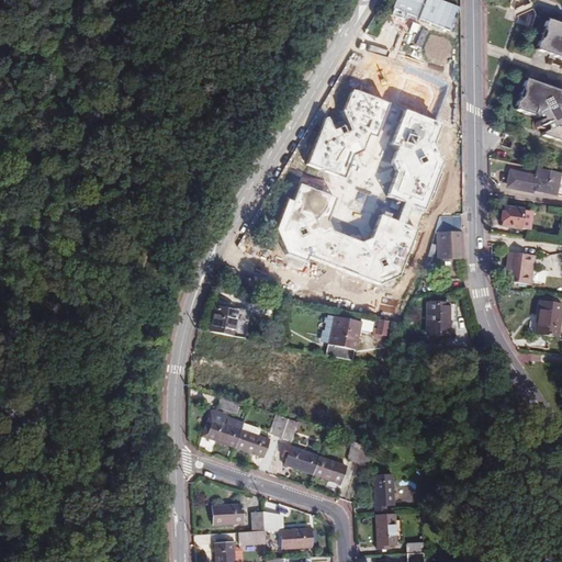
[(561,21),(550,18),(547,25),(548,31),(547,35),(542,40),(539,48),(561,56),(561,21)]
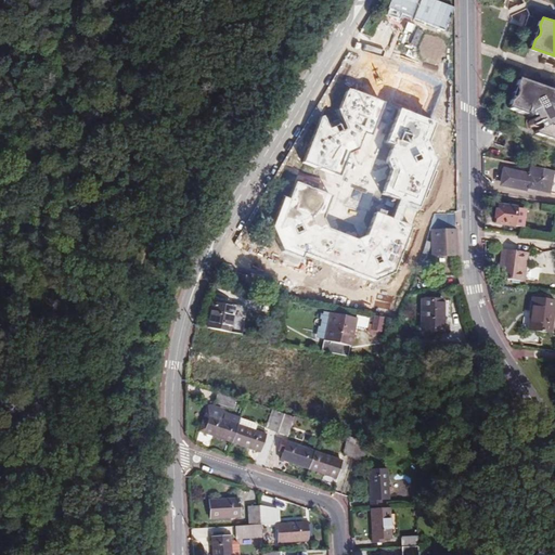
[(554,88),(523,77),(519,85),(519,91),(515,99),(514,99),(511,106),(531,114),(531,116),(537,114),(538,117),(532,119),(532,124),(536,126),(542,126),(543,129),(539,131),(540,133),(554,139),(554,88)]
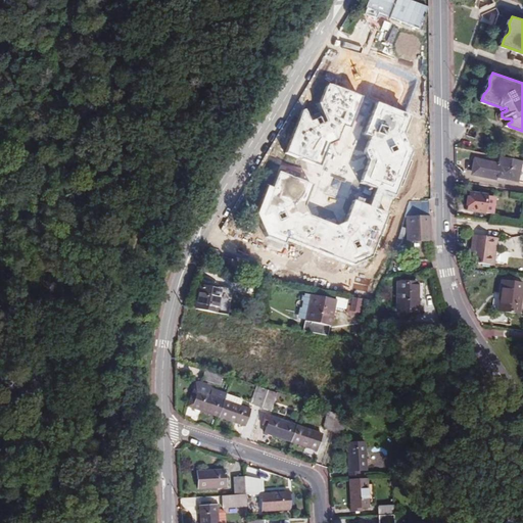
[(336,85),(328,82),(322,99),(320,100),(321,105),(319,106),(316,101),(313,100),(310,101),(308,104),(310,109),(306,110),(304,107),(301,109),(285,150),(314,162),(322,145),(319,138),(321,137),(324,139),(328,139),(329,137),(330,133),(332,133),(335,140),(339,139),(357,93),(347,90),(345,91),(339,88),(336,85)]
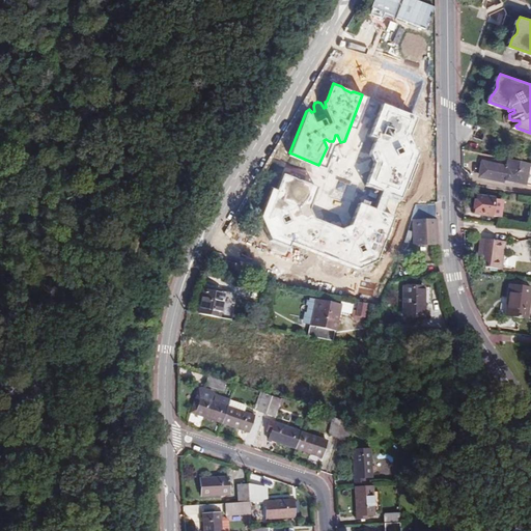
[(397,108),(389,105),(371,151),(372,155),(381,151),(382,152),(379,156),(380,161),(385,162),(386,165),(378,168),(379,172),(359,220),(357,221),(360,230),(346,236),(343,227),(339,228),(313,219),(312,215),(304,219),(302,218),(304,216),(305,211),(302,207),(298,207),(298,205),(306,202),(305,199),(311,185),(282,172),(264,217),(266,219),(271,217),(272,220),(268,222),(268,226),(269,228),(272,229),(276,228),(277,231),(272,233),(274,236),(357,269),(361,268),(359,263),(362,261),(364,267),(368,267),(371,264),(371,261),(370,258),(372,258),(374,262),(376,261),(402,197),(419,154),(418,151),(413,154),(412,150),(416,147),(416,143),(414,141),(409,143),(407,140),(411,138),(411,136),(419,116),(411,112),(407,115),(398,111),(397,108)]
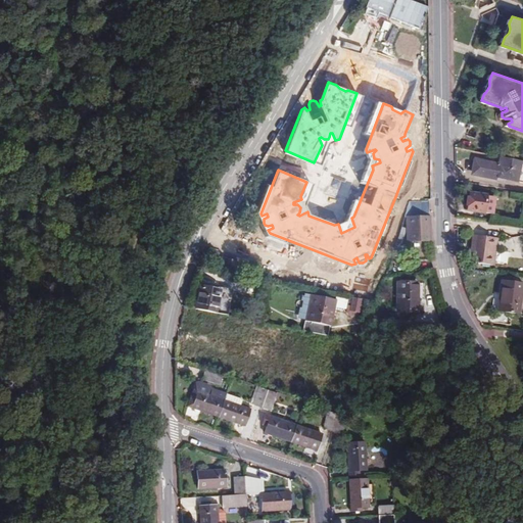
[(520,186),(522,168),(522,164),(510,163),(510,168),(500,167),(498,162),(480,159),(478,175),(507,180),(507,184),(520,186)]
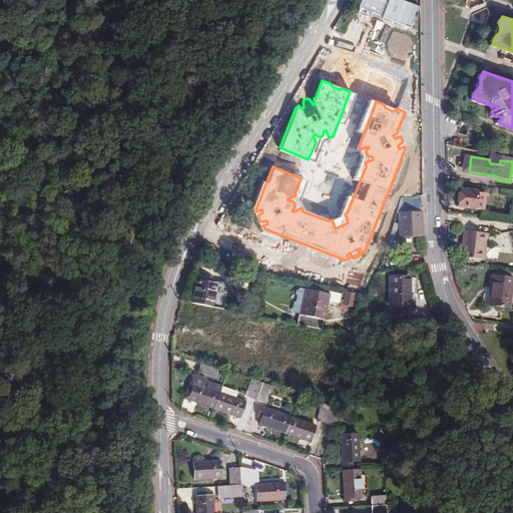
[(475,208),(478,191),(461,189),(458,205),(475,208)]
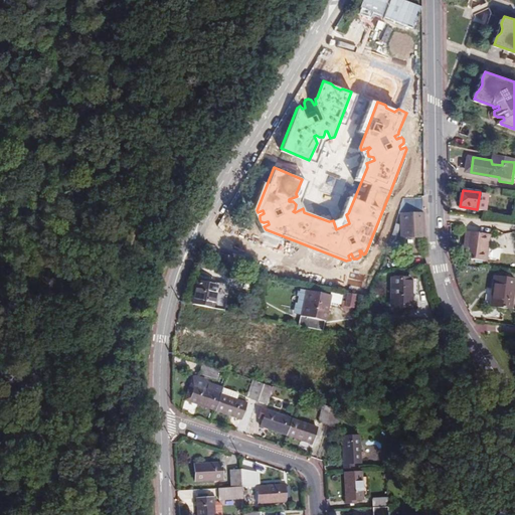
[(485,193),(480,192),(477,209),(482,209),(485,193)]
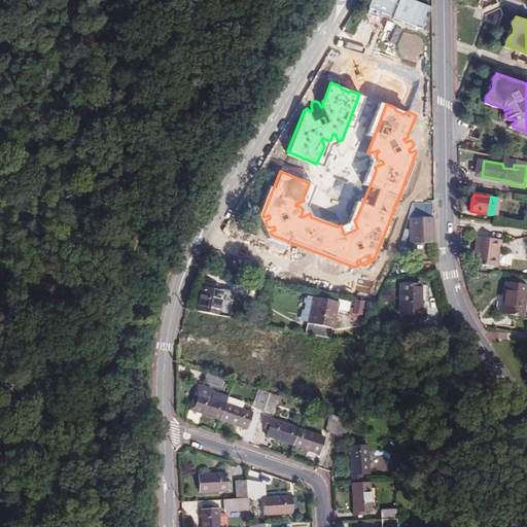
[(412,243),(434,242),(433,217),(411,219),(412,243)]
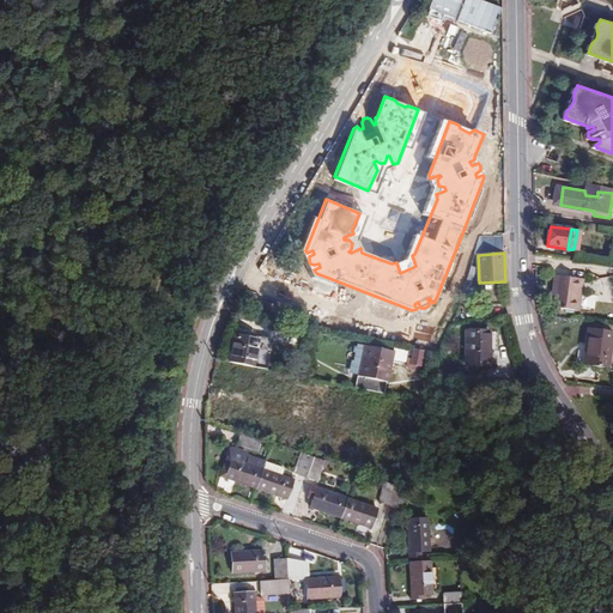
[(582,279),(556,275),(553,287),(557,289),(554,308),(574,310),(577,291),(581,291),(582,279)]
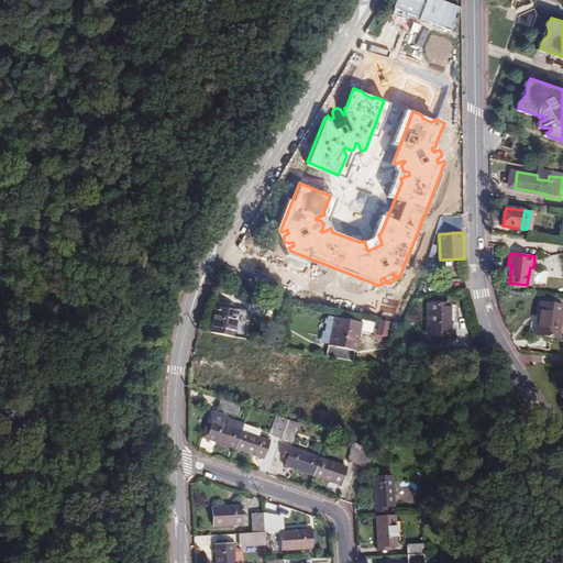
[(562,331),(562,306),(543,302),(540,323),(534,323),(532,335),(562,340),(562,331)]
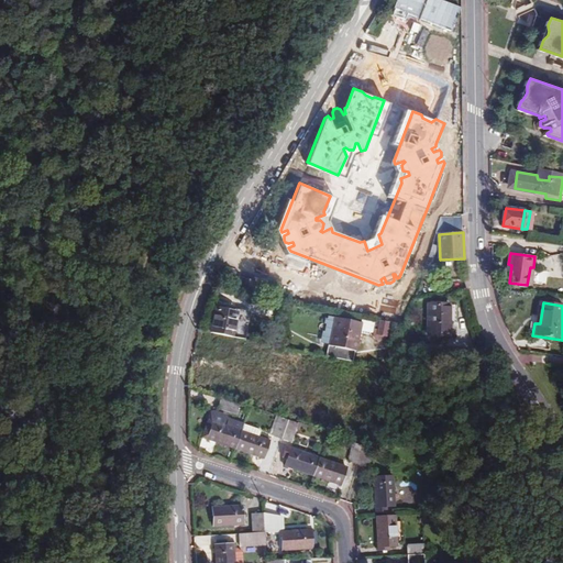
[(455,304),(428,306),(429,337),(449,337),(448,324),(455,324),(455,304)]
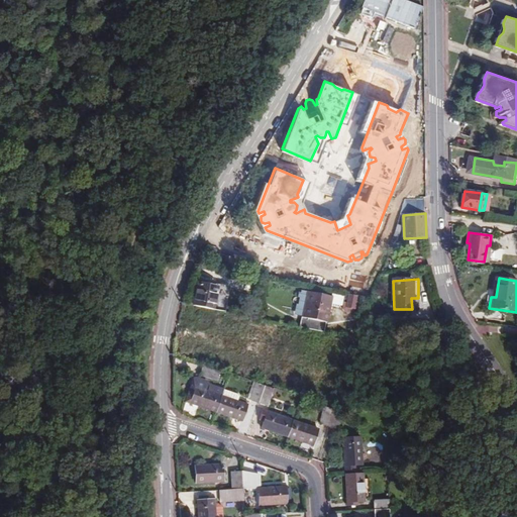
[(196,281),(191,304),(212,308),(216,285),(196,281)]
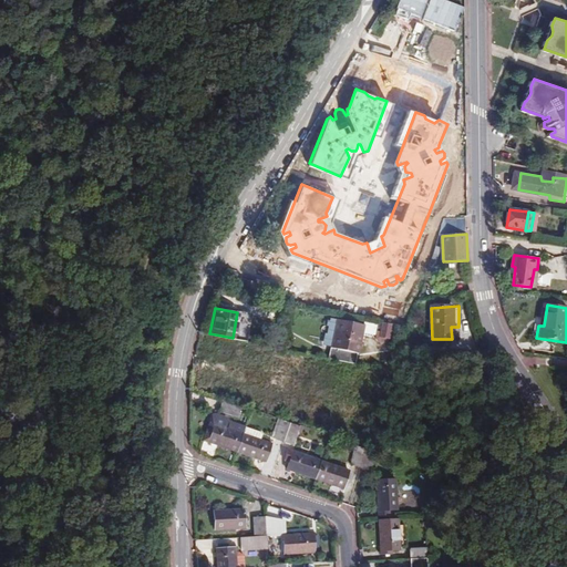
[(327,359),(354,364),(362,326),(337,320),(330,351),(328,351),(327,359)]
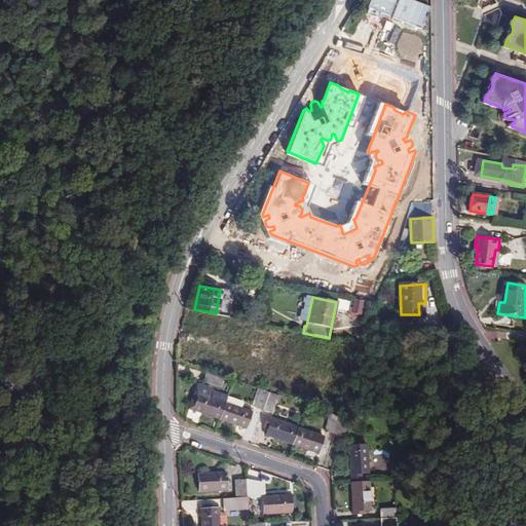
[(373,305),(366,304),(364,311),(360,310),(359,316),(361,320),(365,321),(365,322),(369,322),(373,305)]
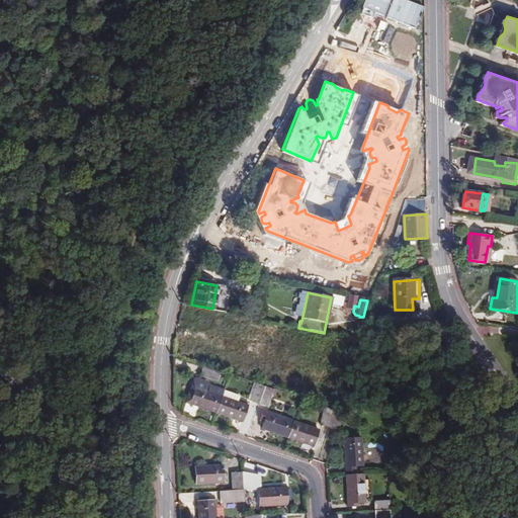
[(222,372),(203,365),(199,374),(218,381),(222,372)]
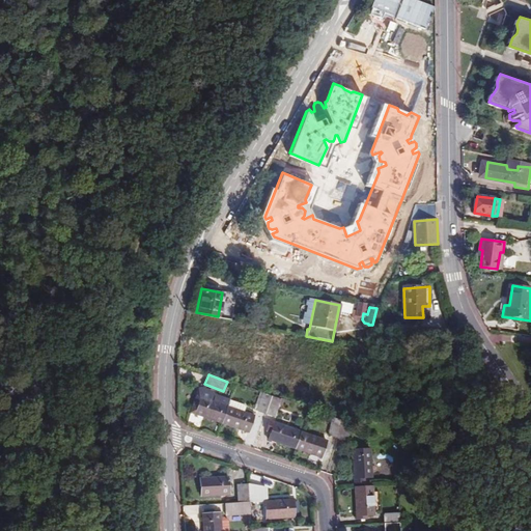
[(191,412),(221,421),(229,398),(213,393),(211,389),(202,387),(198,388),(191,412)]
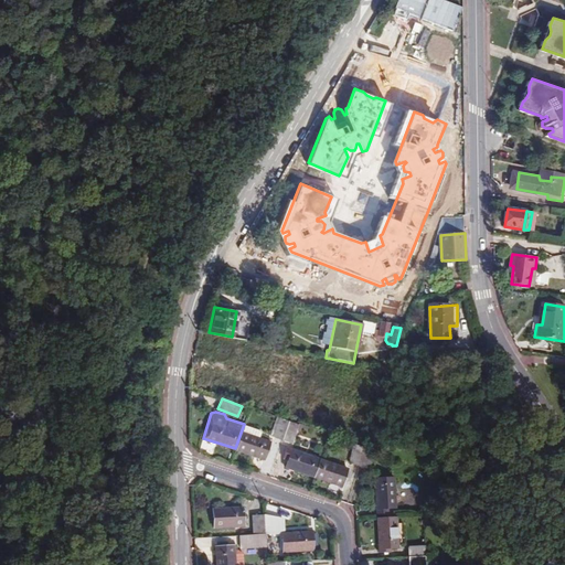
[(275,437),(285,440),(291,423),(281,419),(275,437)]
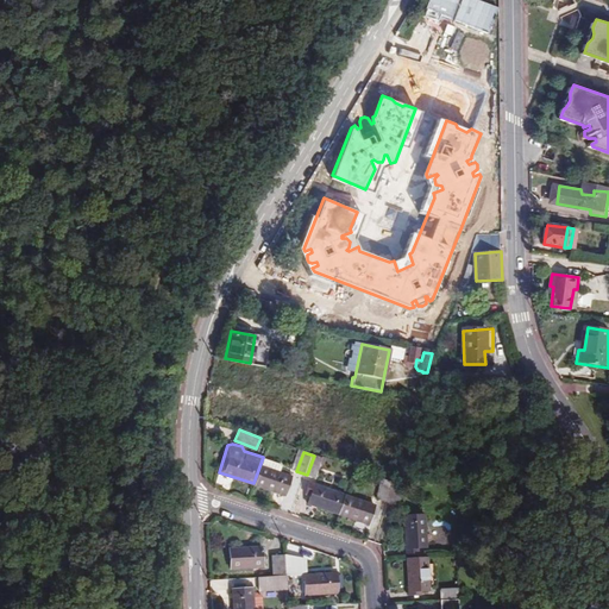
[(314,456),(307,475),(316,478),(325,459),(314,456)]
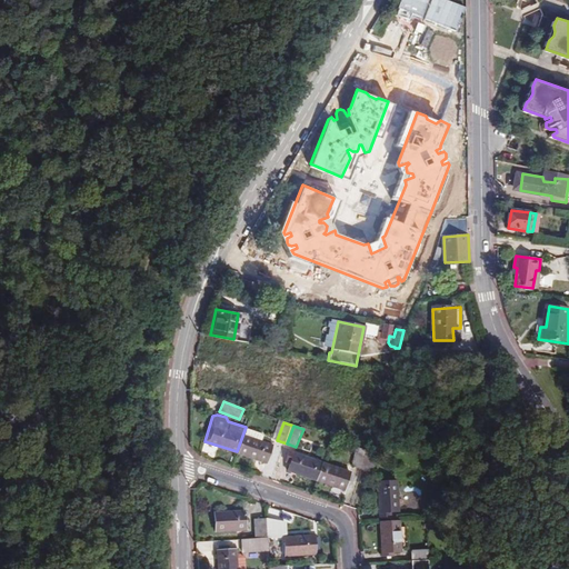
[(246,427),(237,451),(268,462),(273,445),(261,441),(263,436),(259,431),(246,427)]
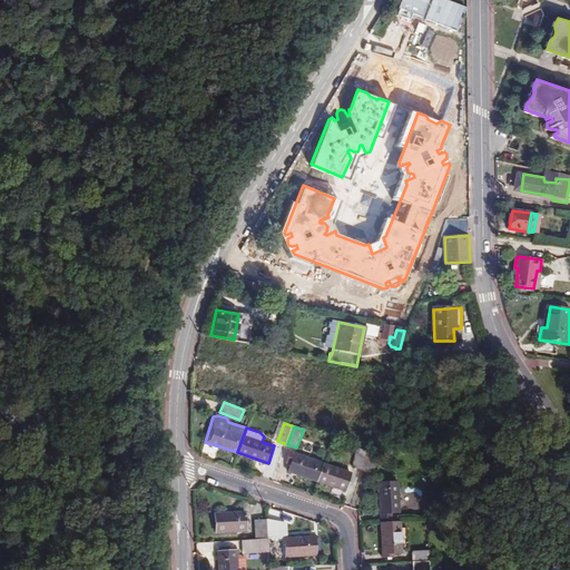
[(353,468),(362,470),(367,451),(359,448),(353,468)]
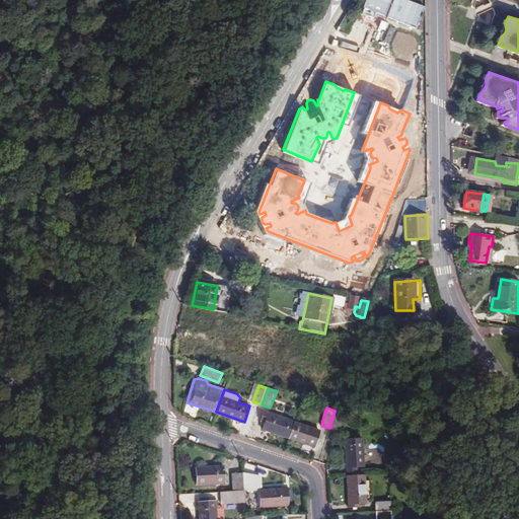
[(263,429),(290,438),(295,422),(264,411),(260,422),(264,423),(263,429)]
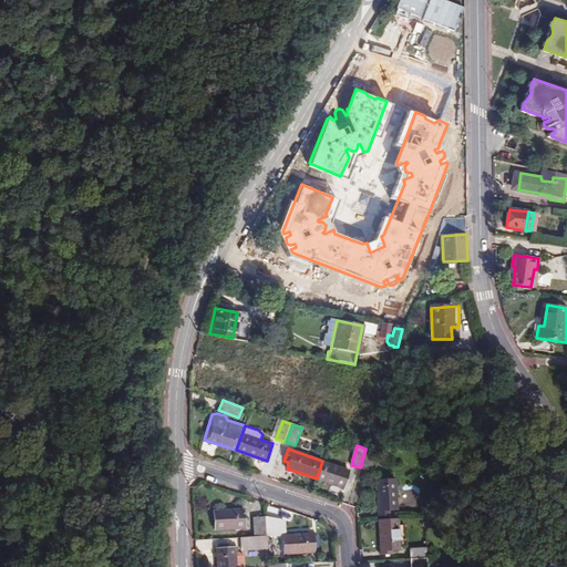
[(366,449),(360,467),(369,471),(375,451),(366,449)]
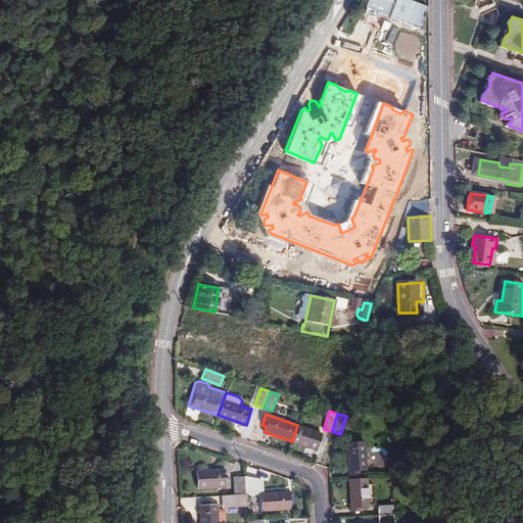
[(297,425),(292,441),(319,450),(325,434),(297,425)]
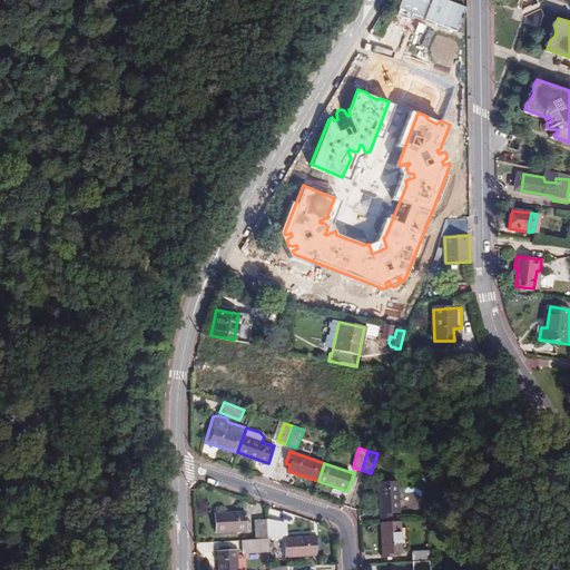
[(399,516),(397,481),(377,482),(380,517),(399,516)]
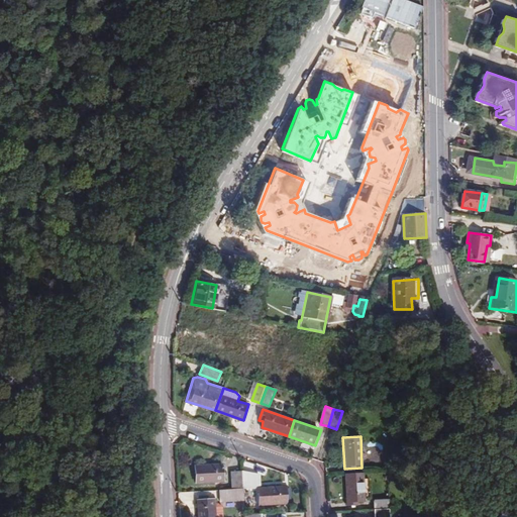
[(220,480),(218,463),(193,464),(194,481),(220,480)]
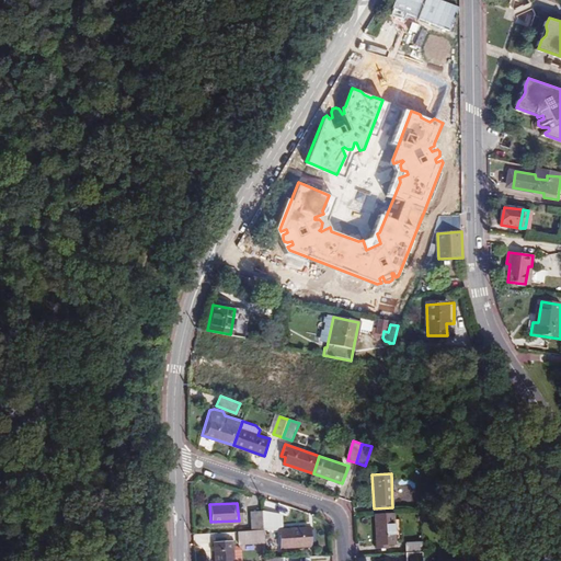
[(248,508),(250,529),(262,528),(260,513),(260,507),(248,508)]
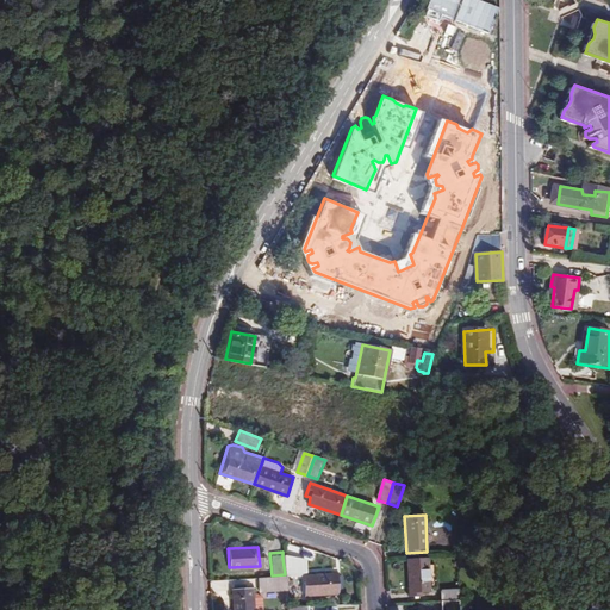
[(282,558),(285,574),(285,577),(306,576),(305,558),(282,558)]
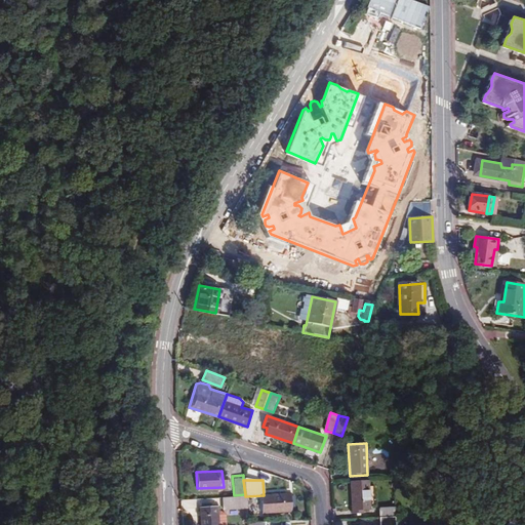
[(368,481),(350,481),(351,510),(369,510),(368,481)]
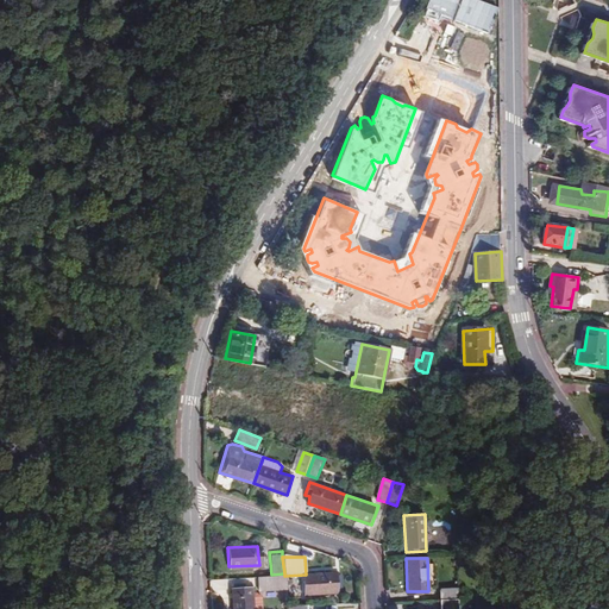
[(334,594),(333,575),(302,577),(305,596),(334,594)]
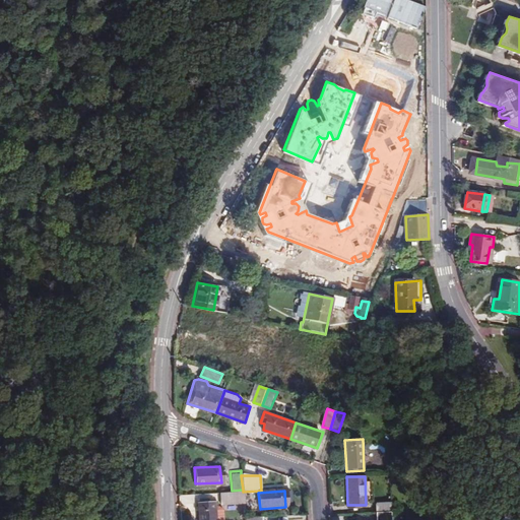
[(197,503),(198,519),(216,519),(215,502),(197,503)]
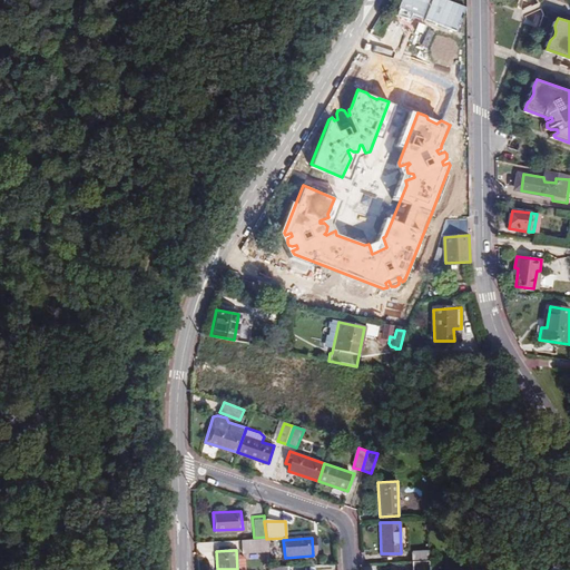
[(410,551),(411,561),(428,560),(428,550),(410,551)]
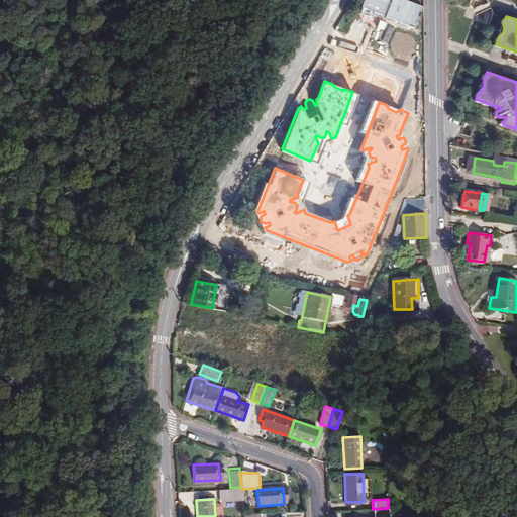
[(388,516),(388,508),(373,509),(373,516),(388,516)]
